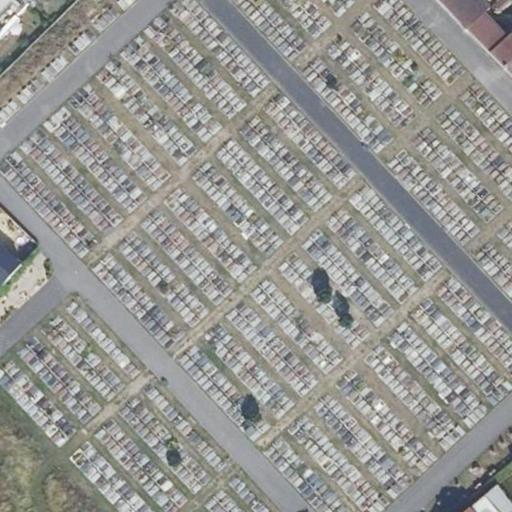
[(0,0),(0,27),(25,0),(0,0)]
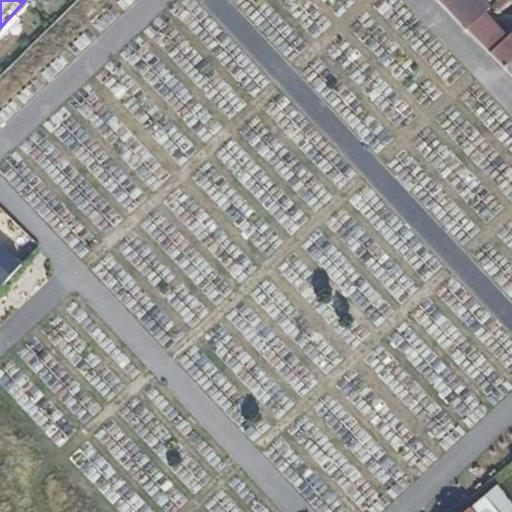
[(483,12),(488,7),(481,0),(440,0),(456,16),(467,27),(483,12)]
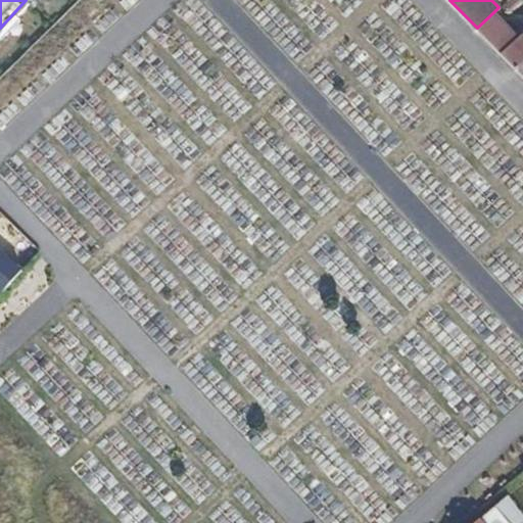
[(522,31),(517,37),(493,12),(477,28),(522,76),(522,31)]
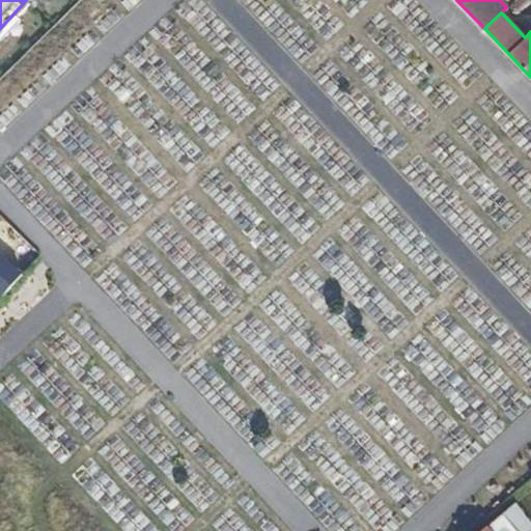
[(0,299),(40,253),(0,214),(0,299)]
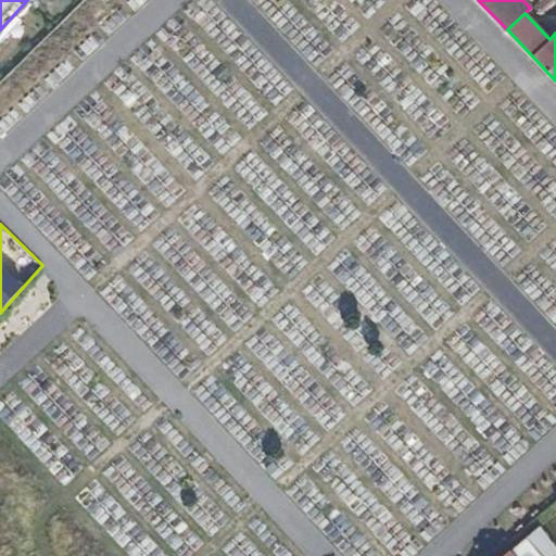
[(555,522),(551,516),(540,525),(548,535),(555,529),(555,522)]
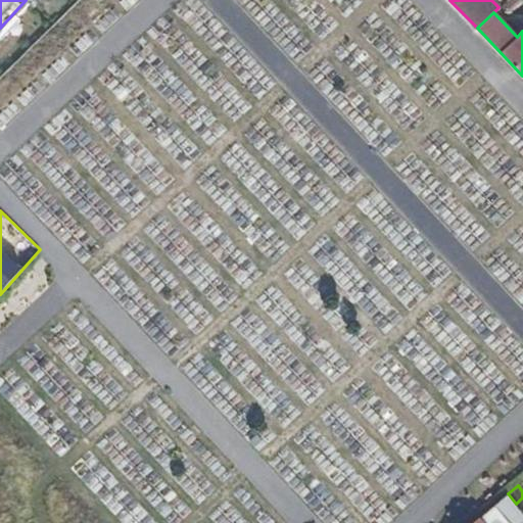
[(522,513),(516,504),(508,493),(478,518),(471,522),(518,522),(522,519),(522,513)]
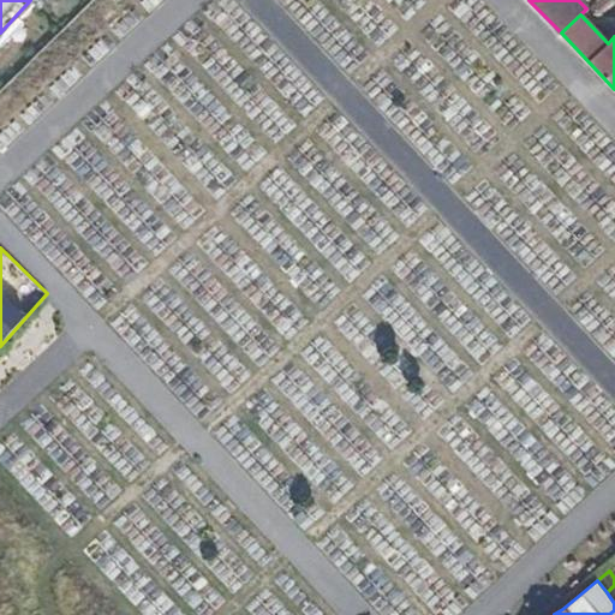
All buildings are outlined.
